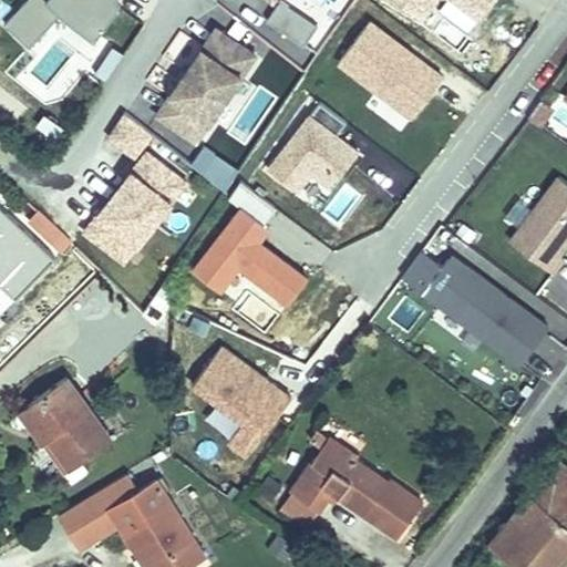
[(54,22),(100,37),(117,19),(122,0),(23,0),(9,17),(6,29),(31,52),(52,28),(54,22)]
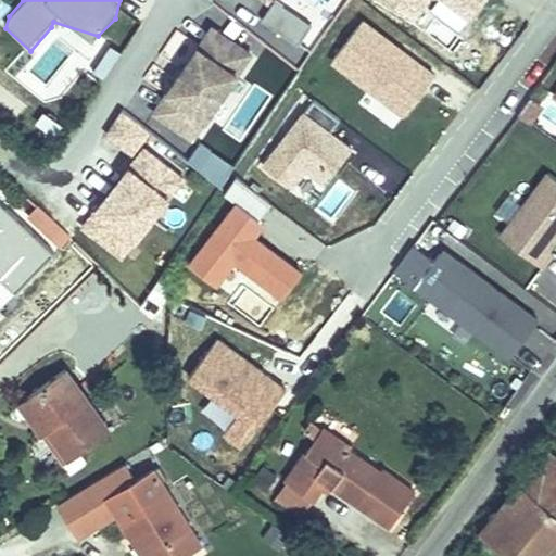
[(464,36),(489,0),(382,0),(424,28),(433,15),(464,36)]
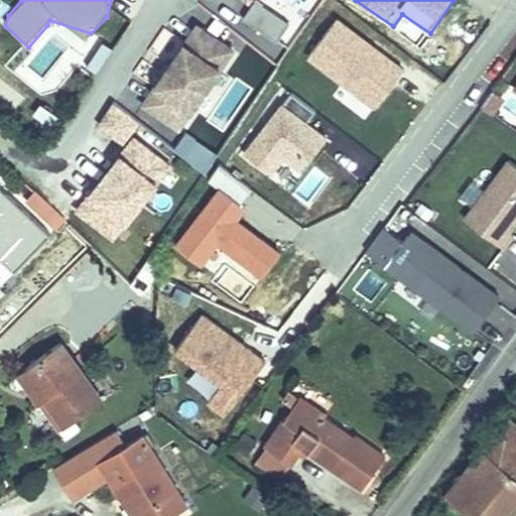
[(340,83),(331,98),(371,122),(406,63),(332,19),(306,63),(340,83)]
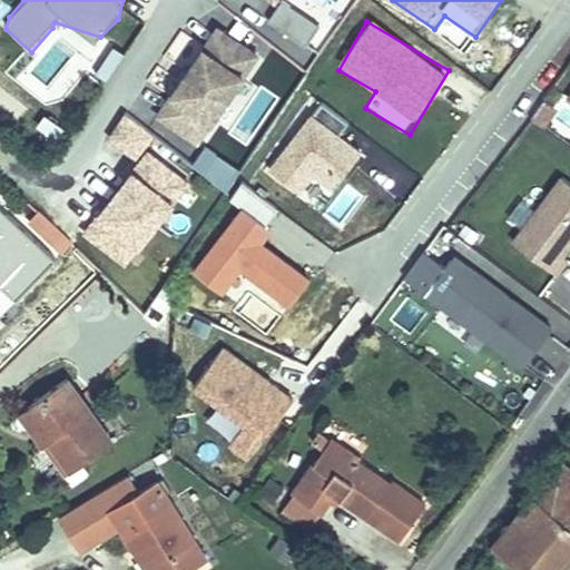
[(261,51),(215,22),(155,116),(199,147),(261,51)]
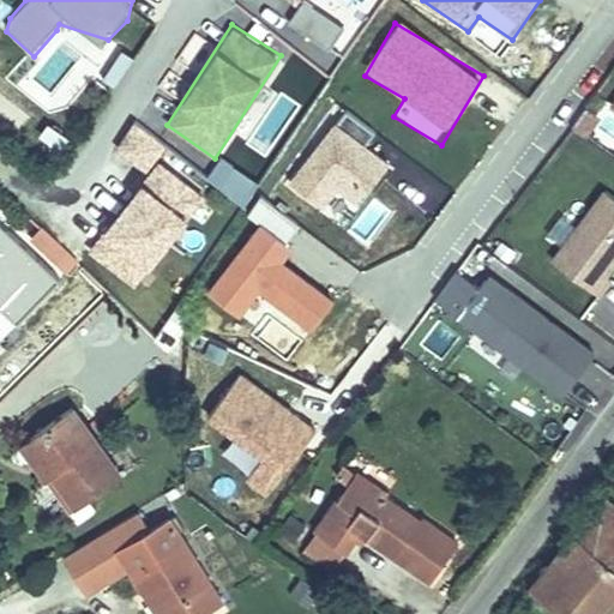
[(290,192),(349,228),(390,163),(366,149),(377,131),(342,109),(290,192)]
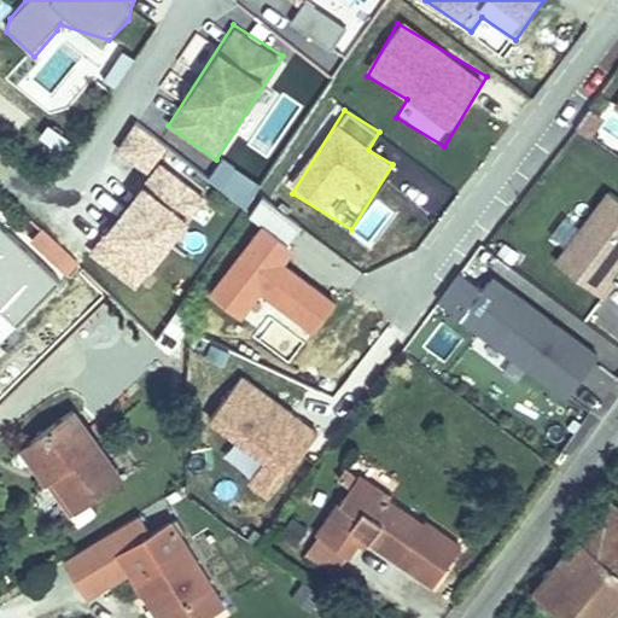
[(173,144),(138,117),(115,151),(146,174),(87,251),(136,292),(211,197),(161,159),(173,144)]
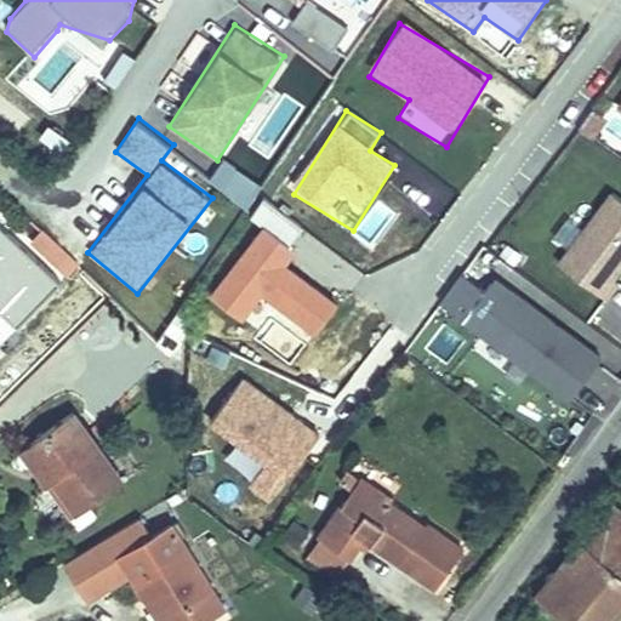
[(61,155),(70,141),(50,125),(39,140),(61,155)]
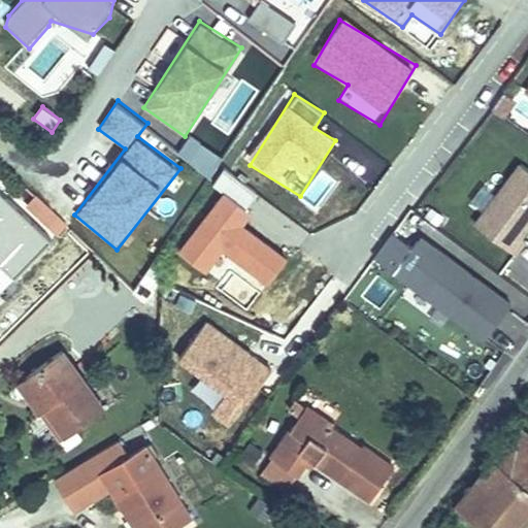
[(186,138),(177,160),(215,174),(223,153),(186,138)]
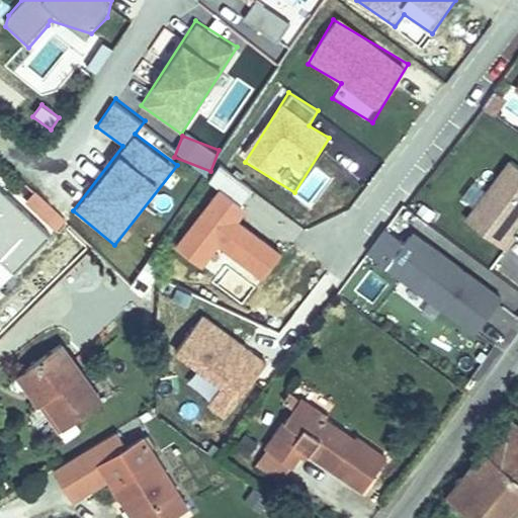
[(517,227),(517,165),(509,159),(463,220),(506,251),(516,237),(513,235),(517,227)]
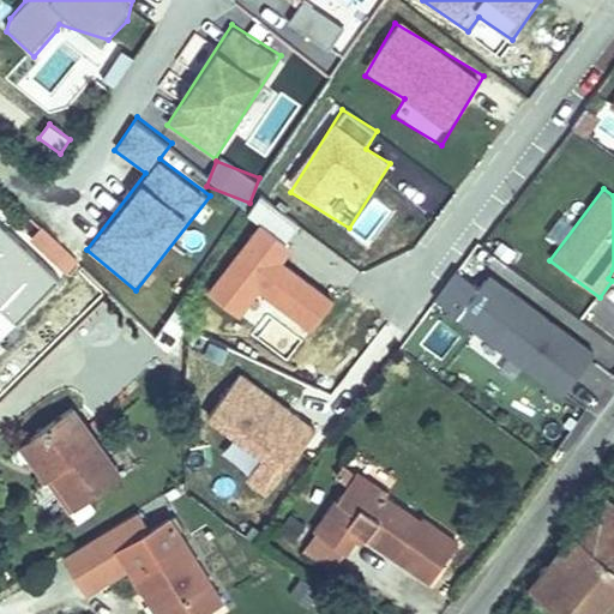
[(270,203),(204,295),(241,320),(256,301),(311,338),(337,301),(284,264),(295,247),(286,241),(298,223),(270,203)]
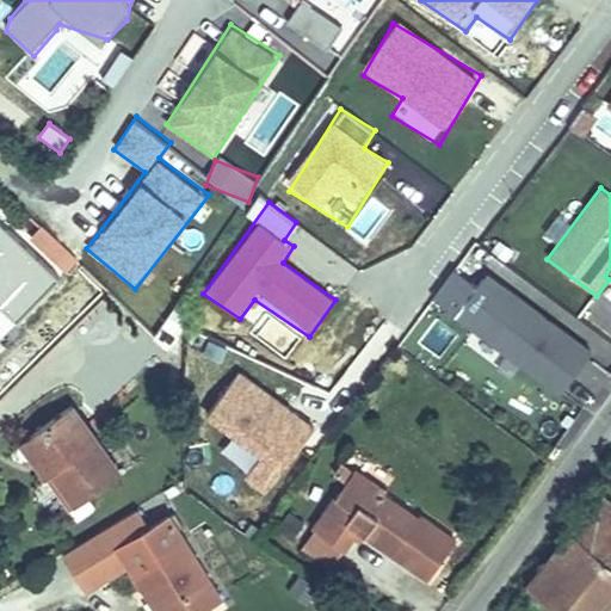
[(0,263),(0,301),(19,282),(0,263)]
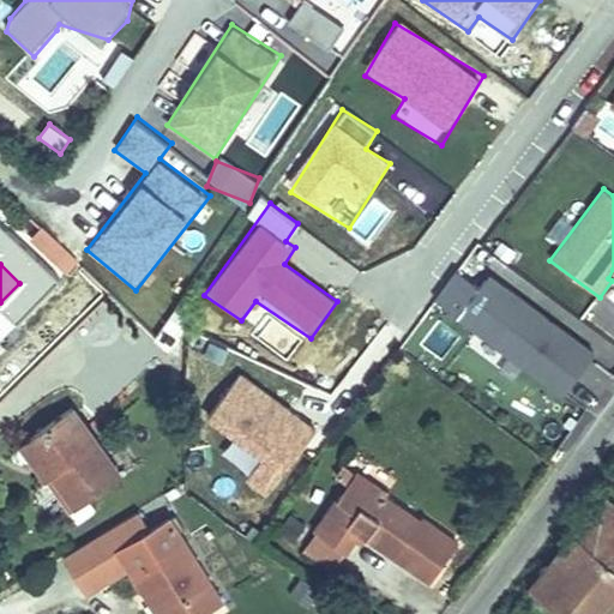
[(482,278),(464,265),(450,287),(467,299),(482,278)]
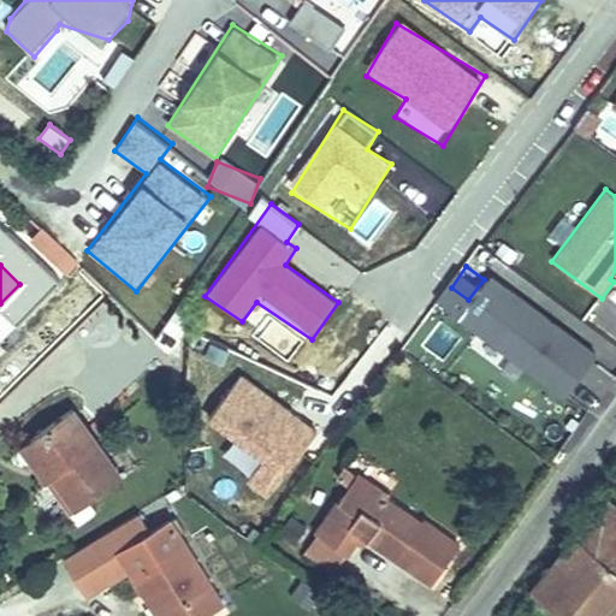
[(271,502),(320,431),(242,375),(207,424),(260,462),(244,484),(271,502)]
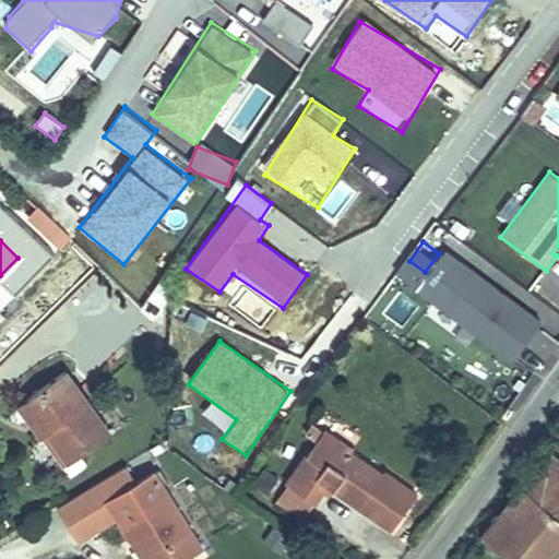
[(54,370),(20,392),(42,424),(34,429),(56,462),(96,435),(54,370)]
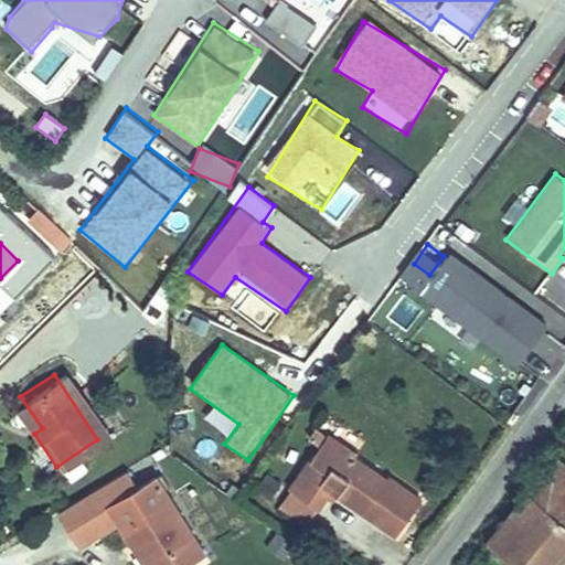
[(42,428),(20,396),(9,404),(30,436),(34,434),(42,428)]
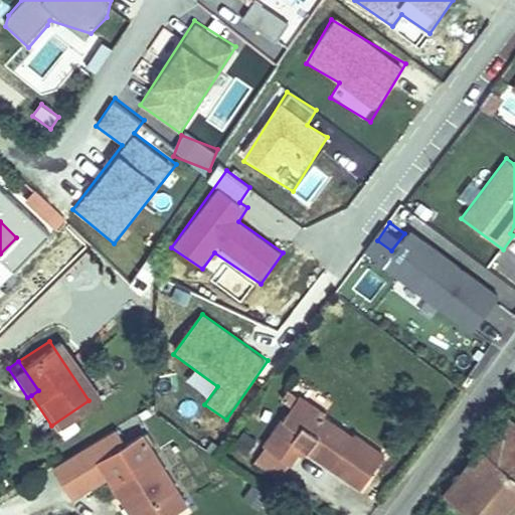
[(276,403),(285,393),(273,383),(265,393),(276,403)]
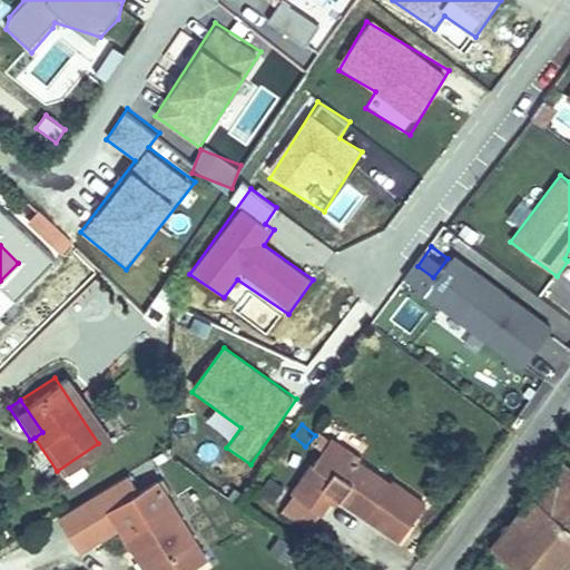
[(305,446),(269,489),(300,514),(317,494),(372,541),(386,526),(393,531),(408,513),(367,480),(362,485),(337,464),(342,459),(315,435),(305,446)]
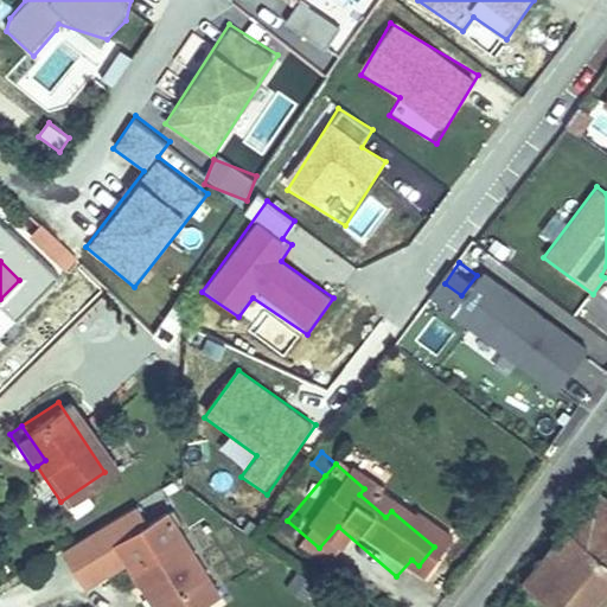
[(606,536),(572,508),(556,526),(606,568),(606,536)]
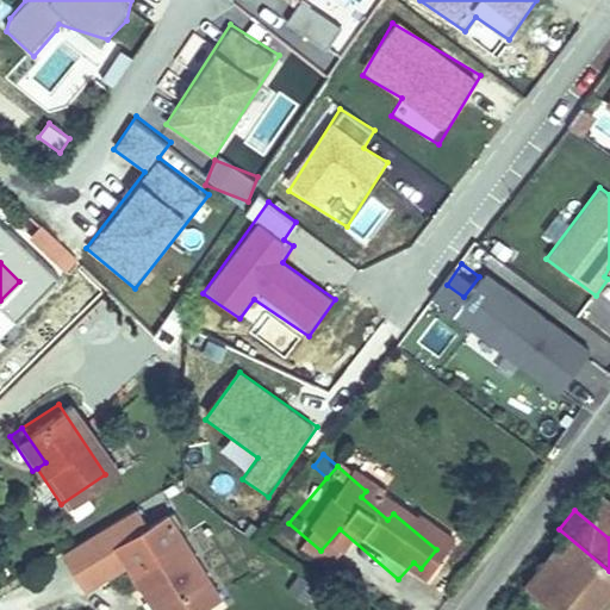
[(321,551),(288,523),(275,539),(309,566),(321,551)]
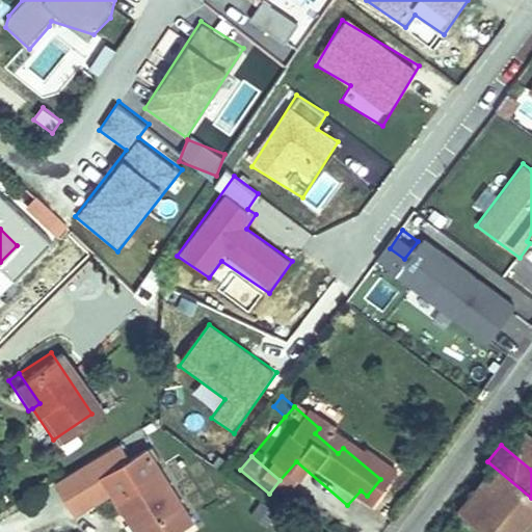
[(104,484),(109,494),(127,522),(135,516),(144,531),(190,531),(192,531),(149,458),(127,471),(104,484)]
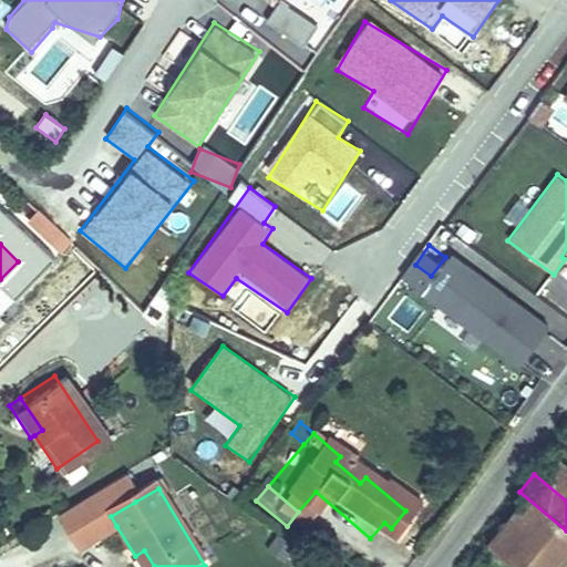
[(540,566),(566,535),(566,531),(519,492),(459,566),(540,566)]
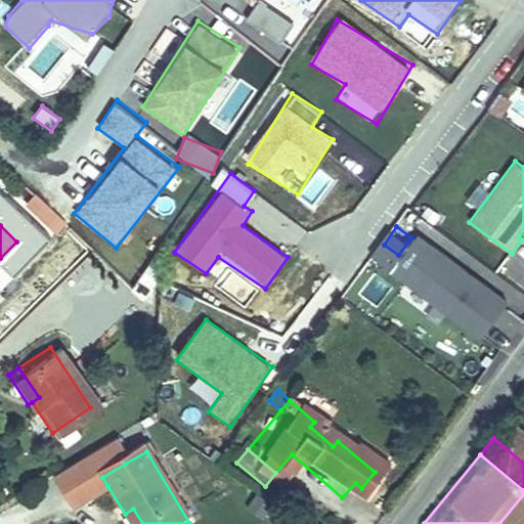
[(142,523),(133,509),(125,514),(130,523),(142,523)]
